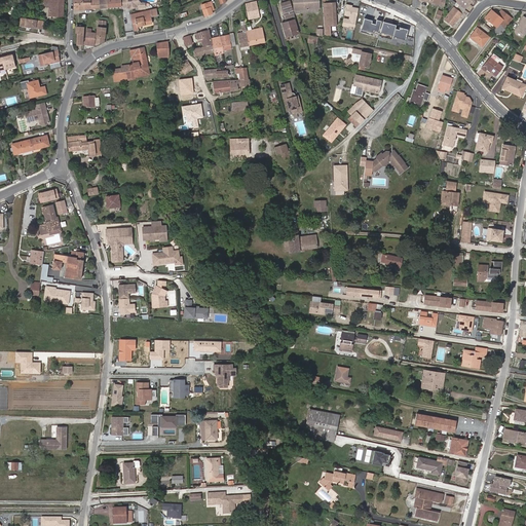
[(64,0),(50,0),(50,14),(64,15),(64,0)]
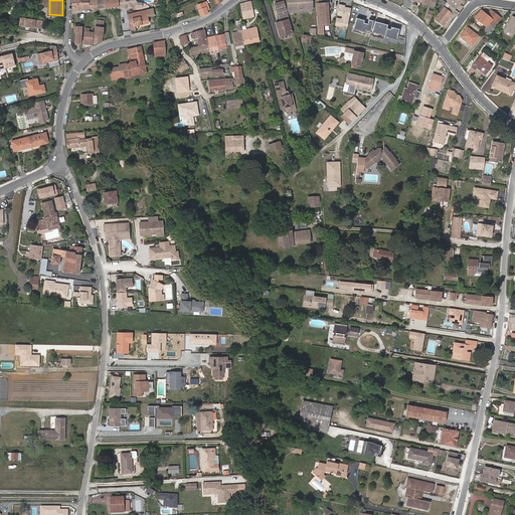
[(72,0),(73,9),(81,8),(81,2),(81,0),(72,0)]
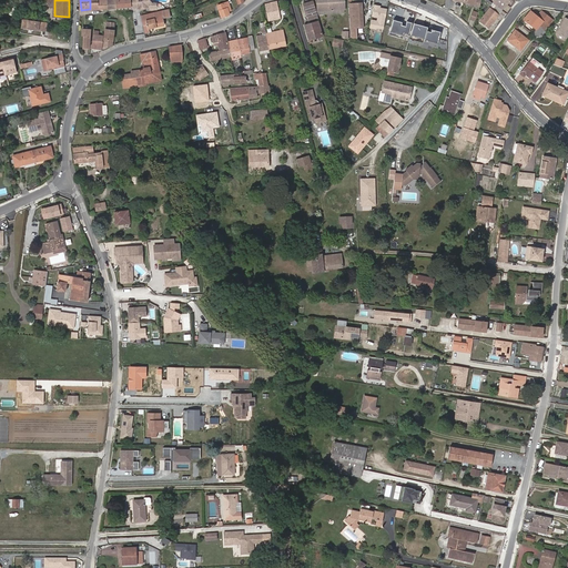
[(158,3),(150,1),(149,0),(131,0),(132,6),(138,7),(150,6),(149,4),(151,4),(151,9),(158,8),(158,3)]
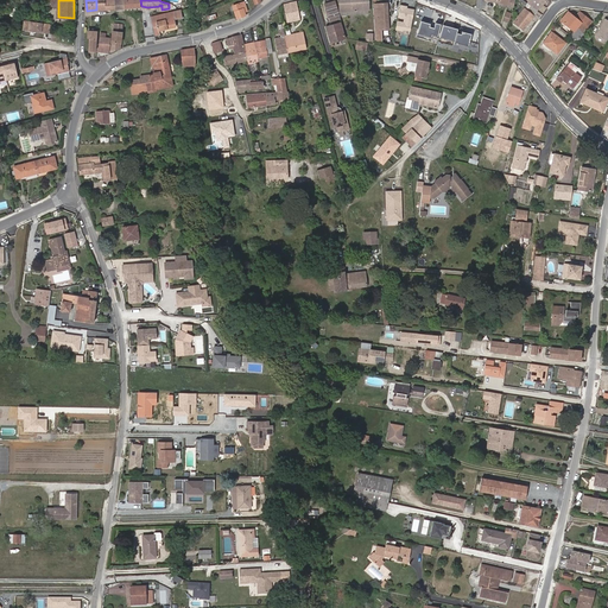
[(343,12),(368,10),(368,5),(369,5),(368,0),(340,0),(341,12),(341,14),(343,14),(343,12)]
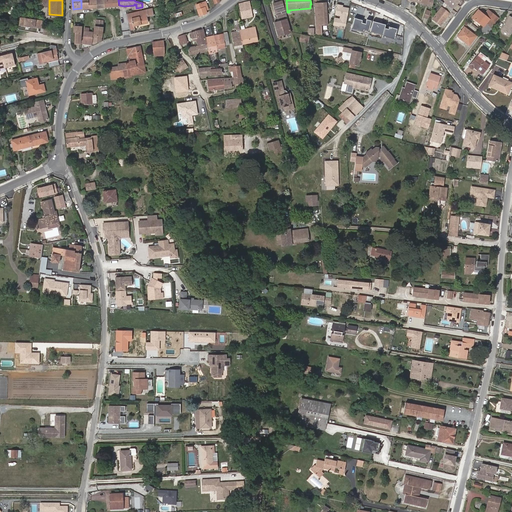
[(445,4),(452,8),(454,5),(455,6),(459,0),(445,0),(444,3),(445,4)]
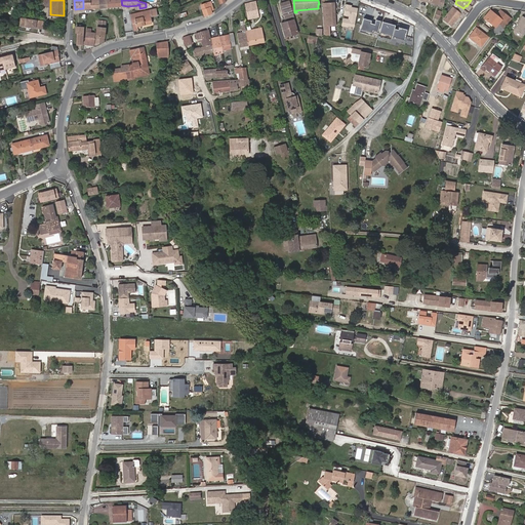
[(245,3),(245,4),(247,15),(252,14),(253,17),(259,16),(256,1),(245,3)]
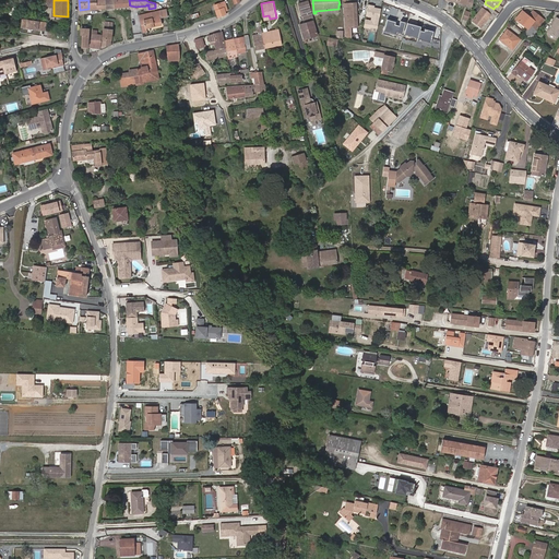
[(313,16),(309,1),(299,3),(304,19),(313,16)]
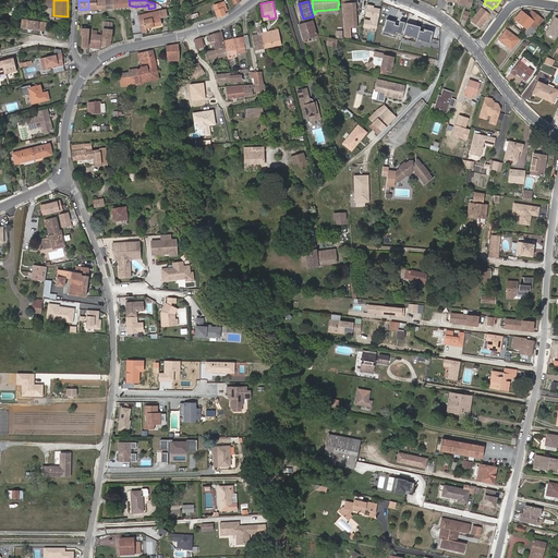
[(225,10),(221,2),(214,5),(218,15),(226,13),(225,10)]
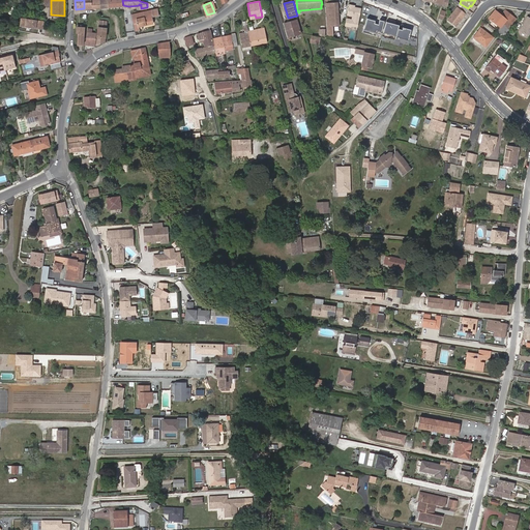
[(332,36),(333,36),(333,31),(339,30),(339,25),(340,25),(337,2),(326,3),(328,35),(332,35),(332,36)]
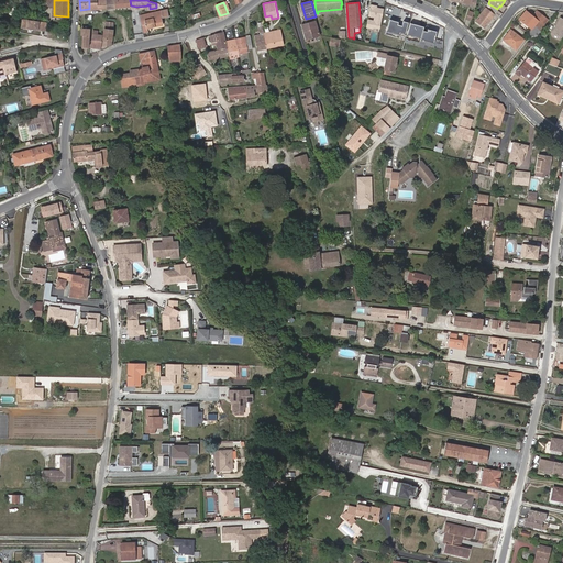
[(497,9),(489,4),(487,8),(486,7),(476,21),(485,26),(487,23),(488,24),(496,14),(495,13),(497,10),(497,9)]
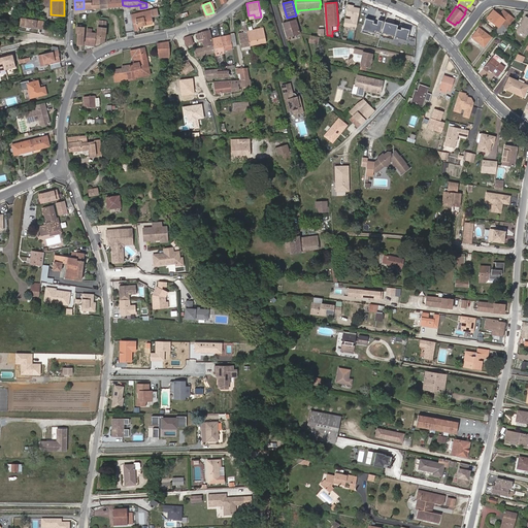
[(353,7),(348,6),(343,25),(350,26),(350,25),(356,26),(360,10),(352,8),(353,7)]
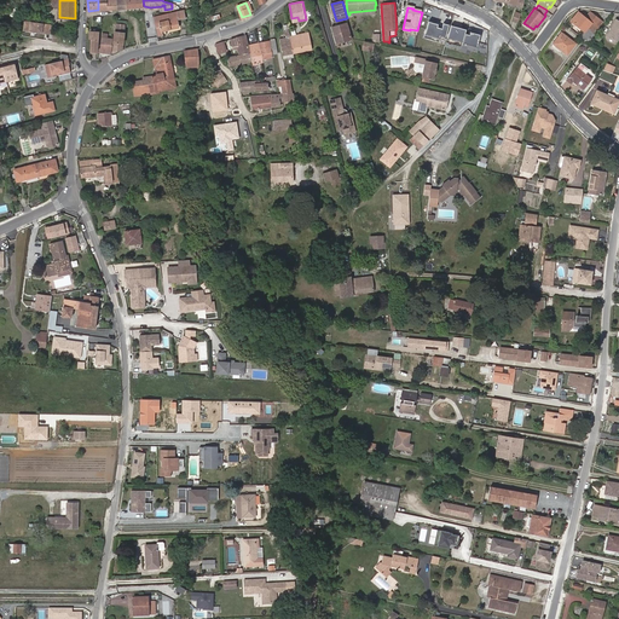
[(177,18),(179,17),(178,12),(155,17),(158,32),(179,27),(177,18)]
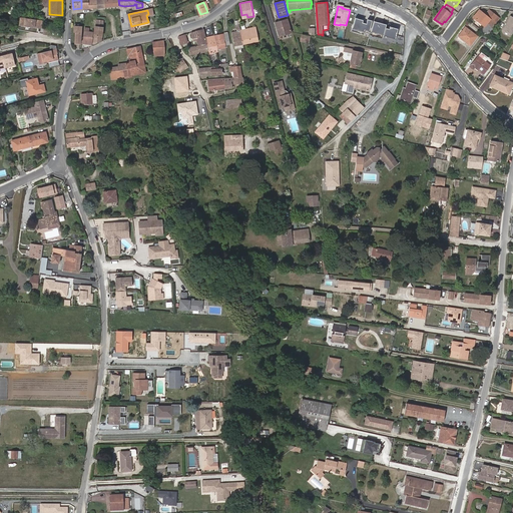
[(489,26),(486,24),(489,20),(492,22),(496,17),(490,12),(485,17),(481,14),(480,13),(474,20),(483,27),(480,31),(484,35),(486,33),(488,35),(493,29),(489,26)]
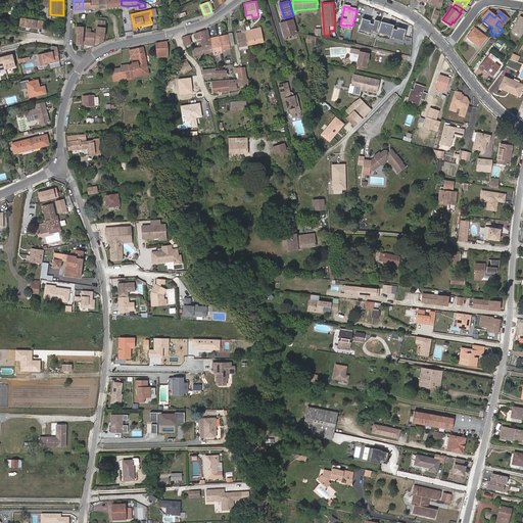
[(522,35),(522,34),(522,15),(521,15),(514,30),(522,35)]
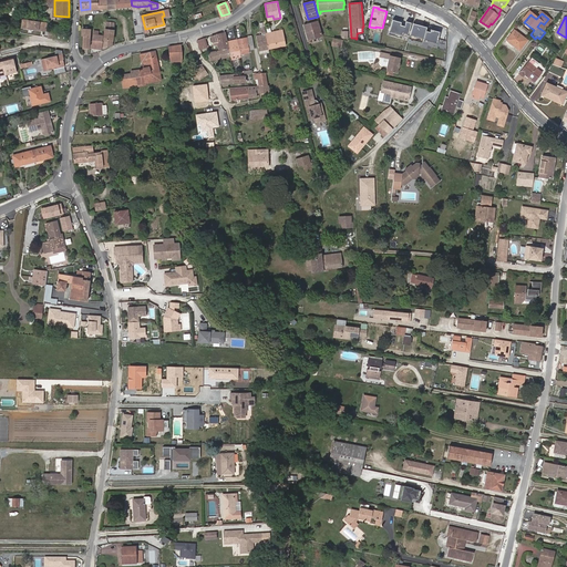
[(193,21),(195,28),(202,26),(199,19),(193,21)]
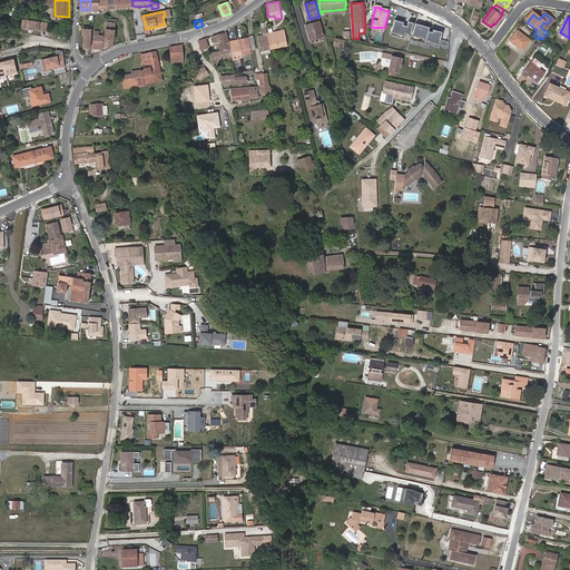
[(547,31),(554,21),(551,19),(547,25),(543,22),(540,27),(543,29),(547,31)]
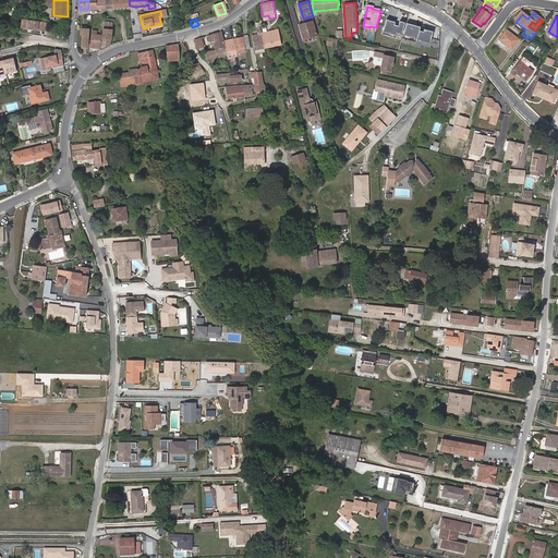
[(403,34),(407,22),(400,20),(397,32),(403,34)]
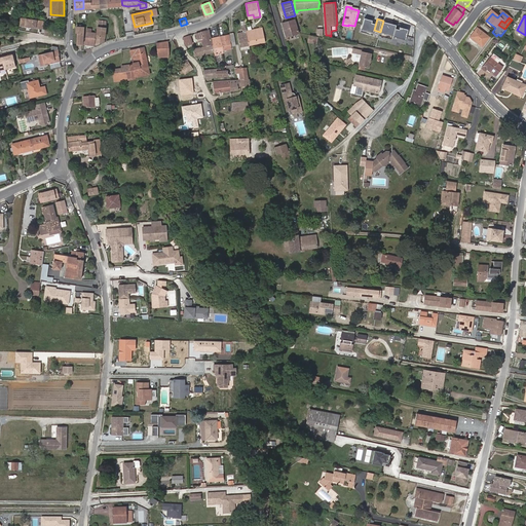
[(287,37),(298,33),(295,20),(282,24),(287,37)]
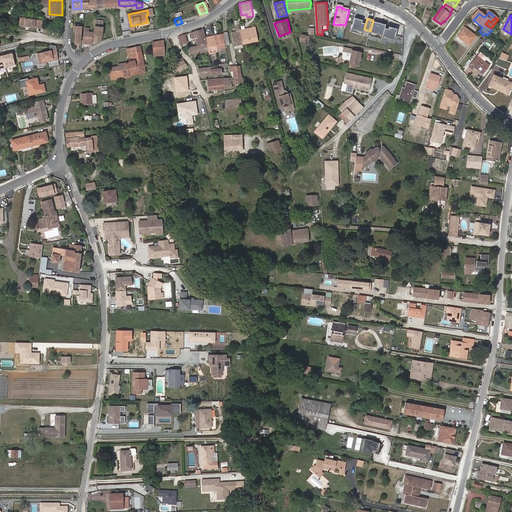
[(104,20),(97,20),(95,27),(94,42),(102,40),(104,20)]
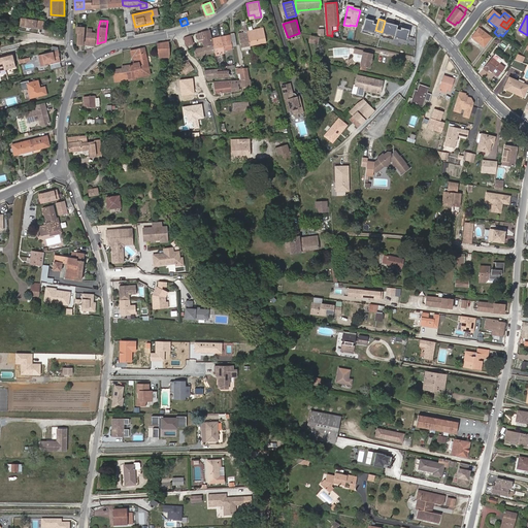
[(248,31),(246,21),(242,22),(244,32),(239,33),(241,46),(251,44),(248,31)]
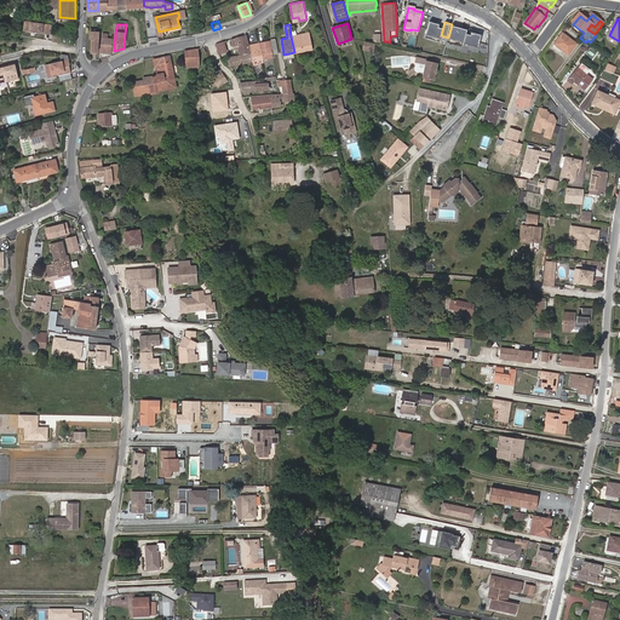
[(468,29),(452,24),(448,38),(464,42),(468,29)]
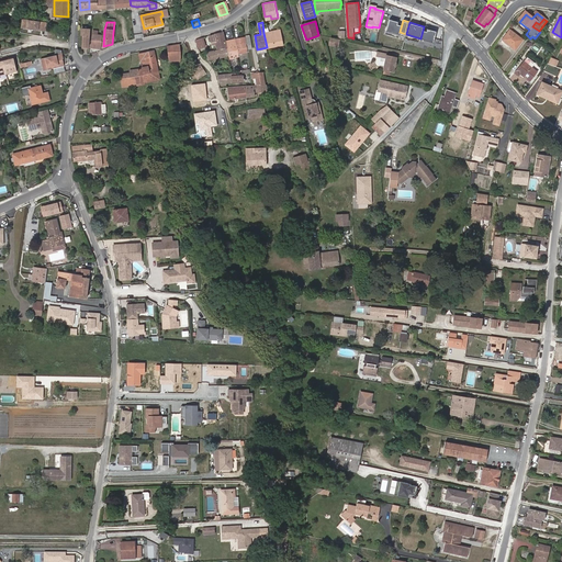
[(48,35),(47,36),(56,37),(56,30),(48,29),(48,35)]
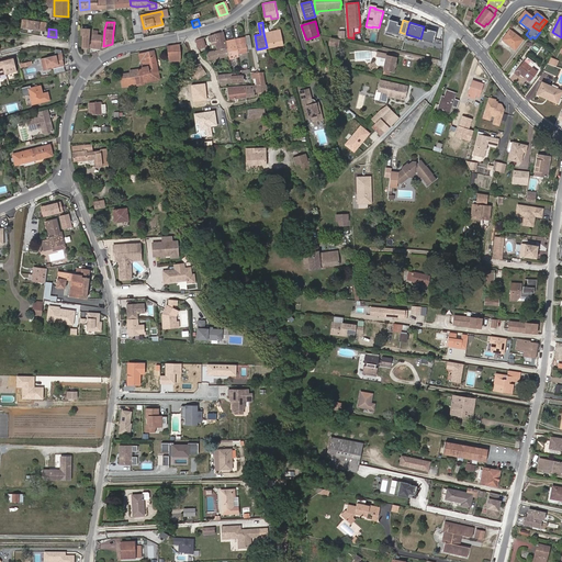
[(263,33),(267,47),(283,45),(281,29),(263,33)]
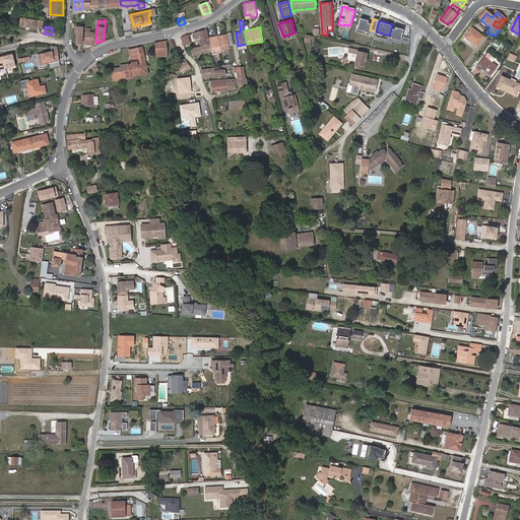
[(470,31),(466,37),(476,46),(484,37),(472,26),(469,30),(470,31)]
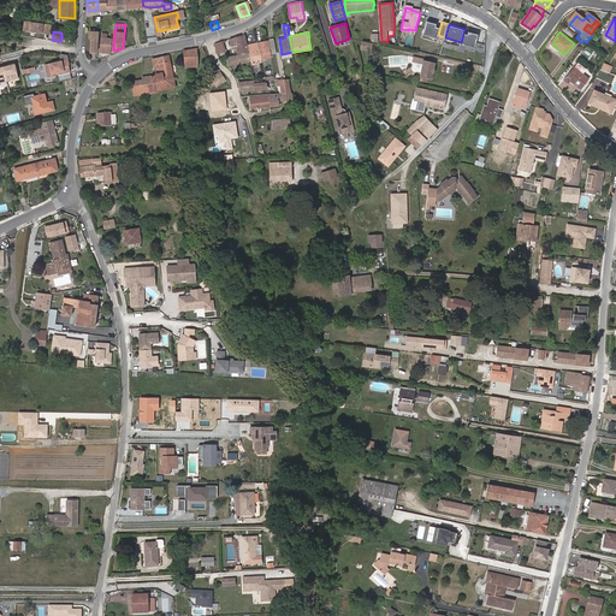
[(362,39),(379,42),(378,35),(363,33),(362,33),(361,35),(353,33),(353,36),(362,39)]
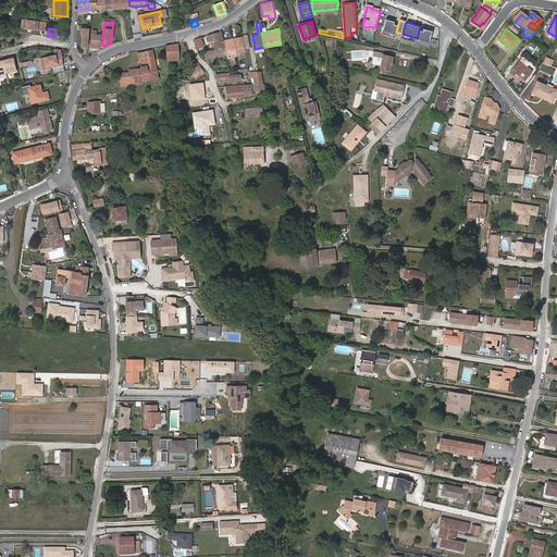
[(217,49),(224,47),(221,31),(213,33),(213,34),(208,35),(209,41),(214,40),(217,49)]
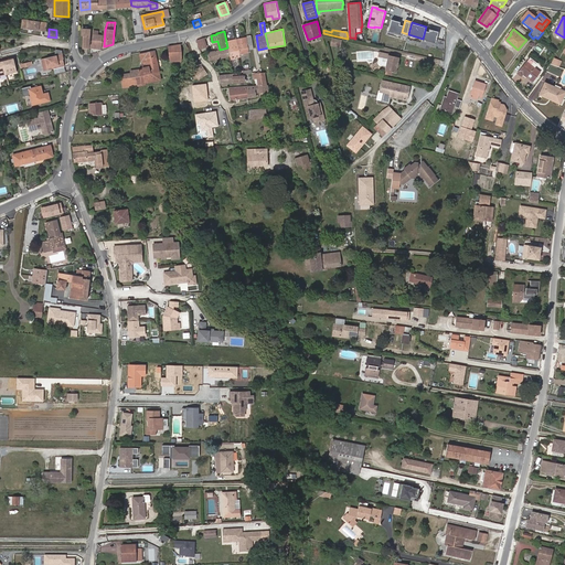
[(103,35),(94,34),(93,48),(102,48),(103,35)]
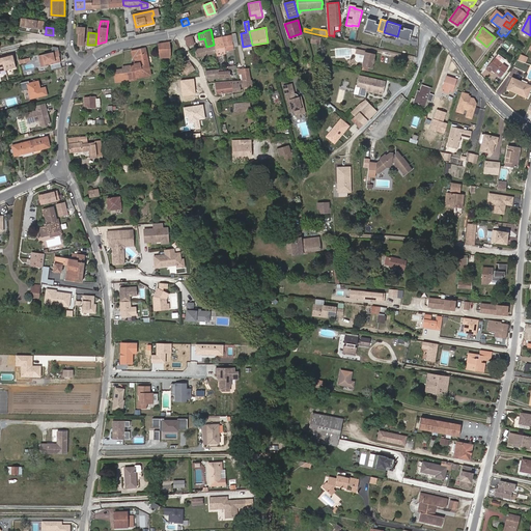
[(231,35),(223,36),(225,51),(234,49),(233,43),(231,35)]
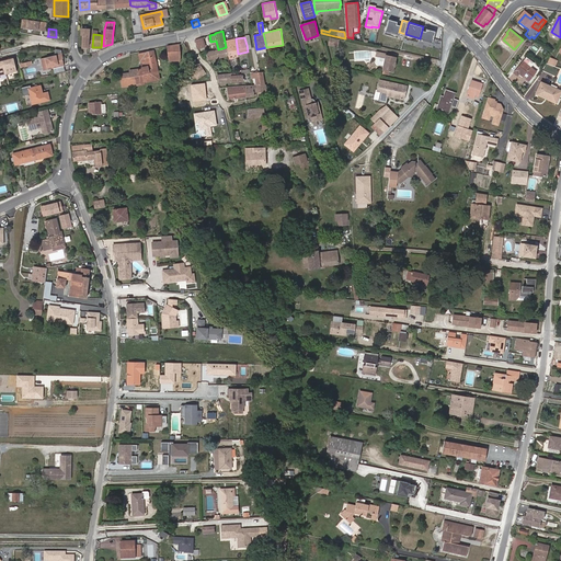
[(228,47),(227,47),(226,47),(228,56),(238,54),(236,38),(226,41),(228,47)]
